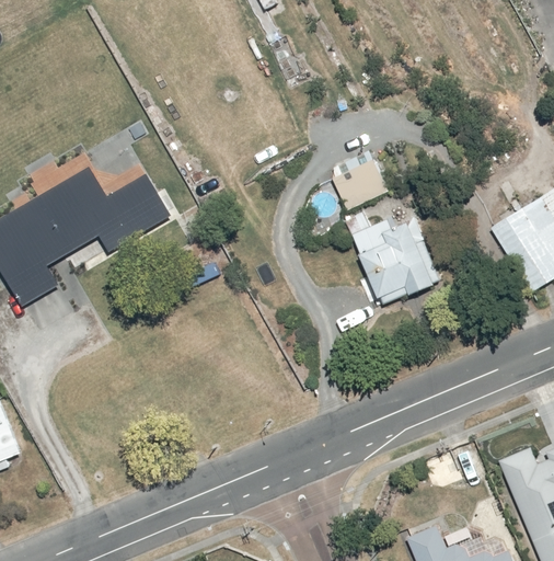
[(327,168),(345,206),(384,189),(368,150),(327,168)]
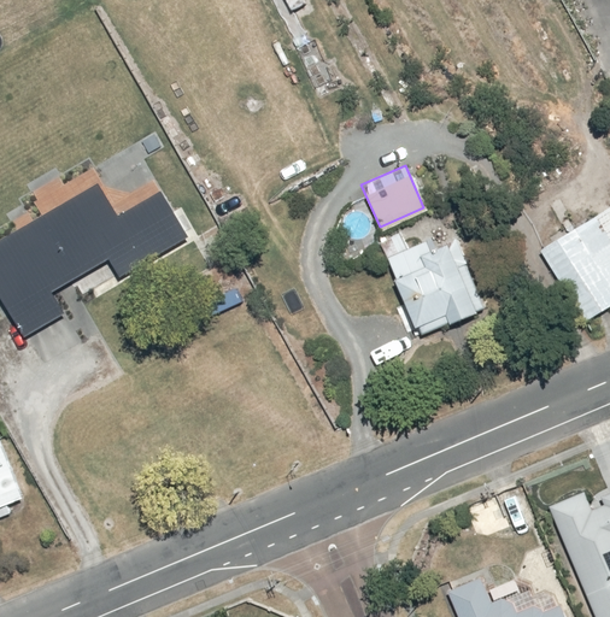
[(94,186),(0,241),(0,303),(19,335),(59,312),(48,294),(104,262),(115,278),(185,238),(157,192),(113,217),(94,186)]
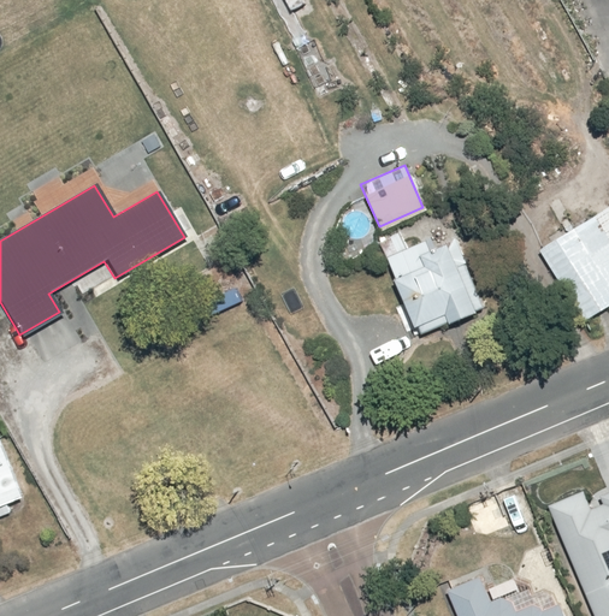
[(608,207),(539,250),(591,333),(608,321),(608,207)]
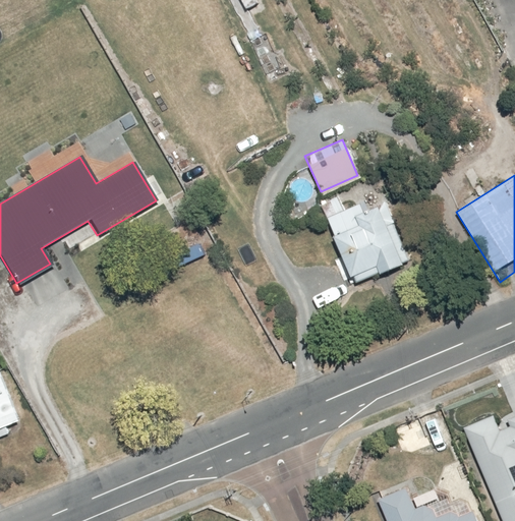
[(374,181),(321,204),(355,283),(380,273),(382,278),(410,266),(374,181)]
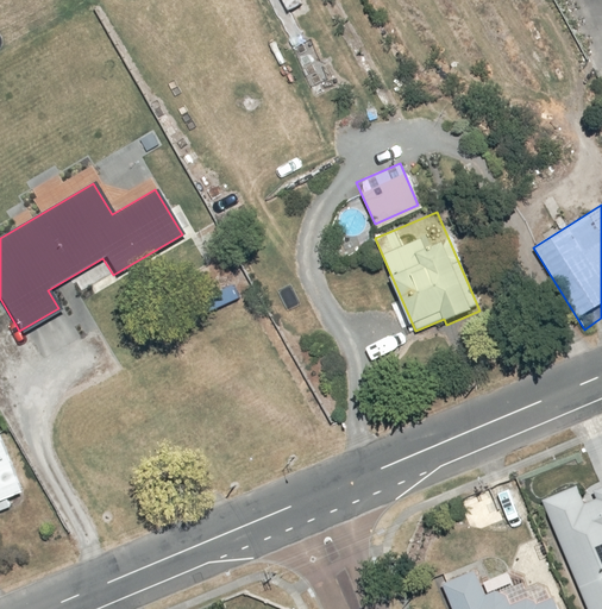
[(0,512),(13,507),(10,500),(24,494),(0,434),(0,512)]
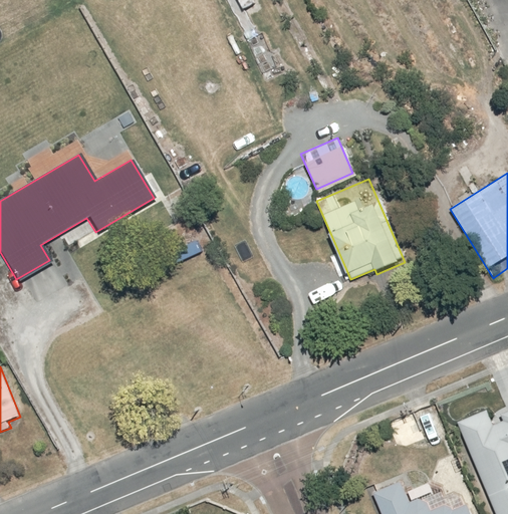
[(488,411),(460,422),(497,513),(507,513),(507,408),(490,416),(488,411)]
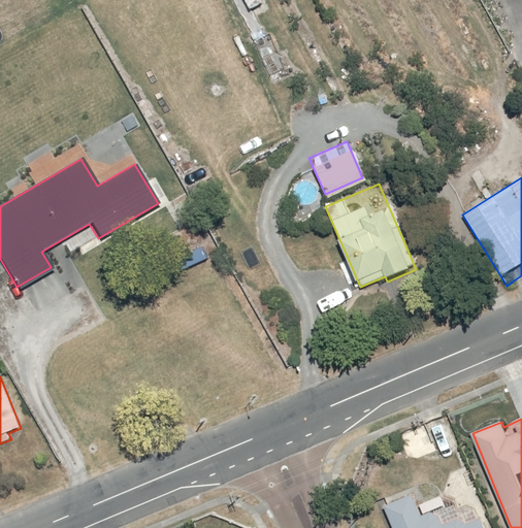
[(481,527),(479,523),(422,524),(411,496),(383,508),(391,527),(481,527)]
